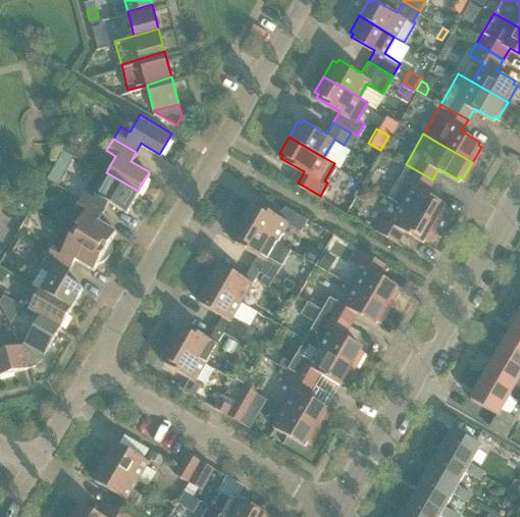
[(425,191),(432,179),(406,164),(398,176),(412,185),(402,202),(436,223),(446,207),(443,205),(445,202),(425,191)]
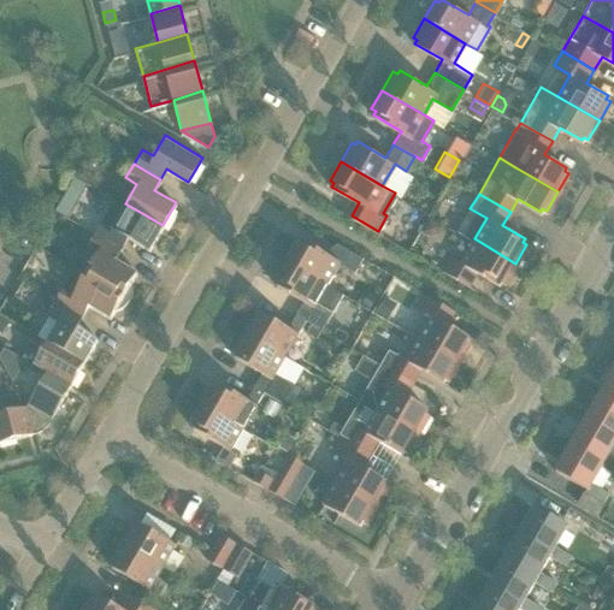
[(63,196),(55,208),(66,215),(74,202),(63,196)]
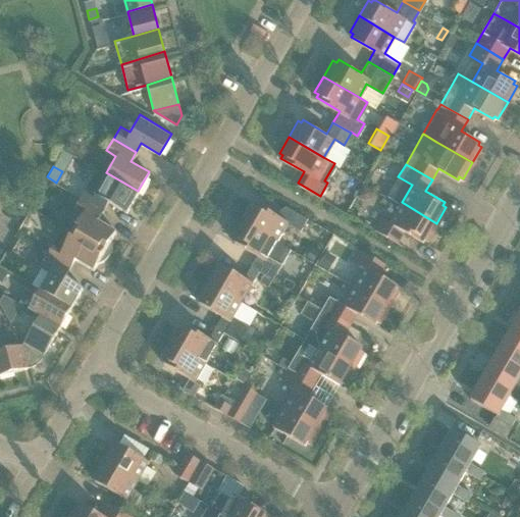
[(138,191),(106,172),(96,166),(87,184),(80,196),(102,209),(107,200),(126,211),(138,191)]
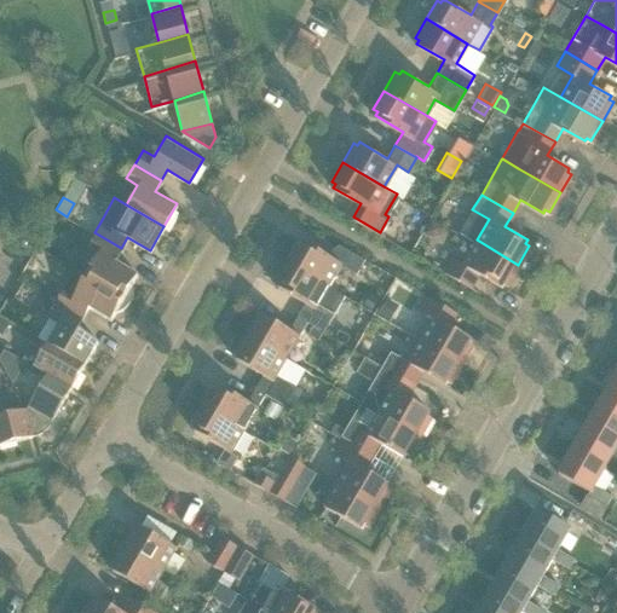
[(443,225),(431,218),(424,230),(430,233),(439,231),(443,225)]
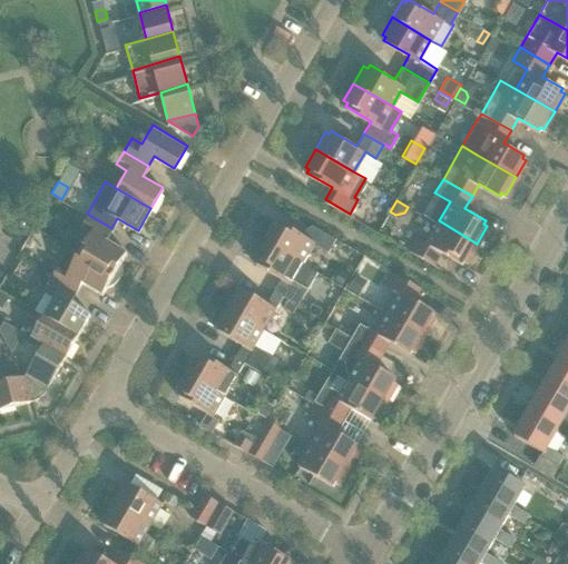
[(106,237),(111,228),(87,214),(75,235),(85,240),(79,250),(119,274),(120,271),(121,268),(123,265),(123,261),(121,258),(126,249),(106,237)]
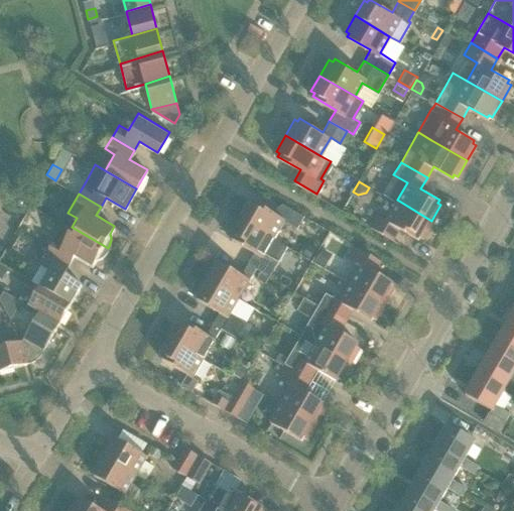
[(334,204),(341,208),(345,201),(338,197),(334,204)]
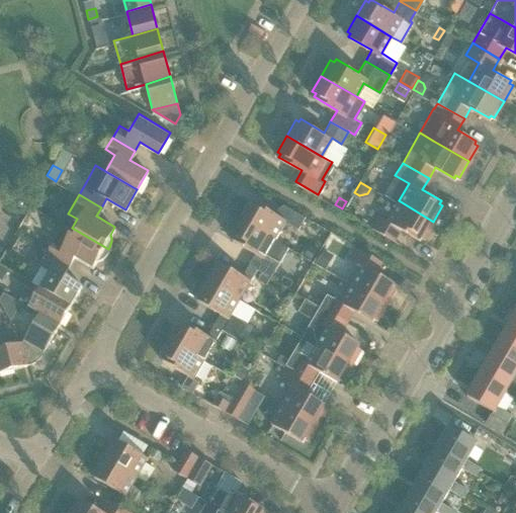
[(291,206),(283,202),(276,212),(254,199),(252,202),(248,200),(239,217),(274,237),(284,219),(298,227),(305,215),(291,206)]
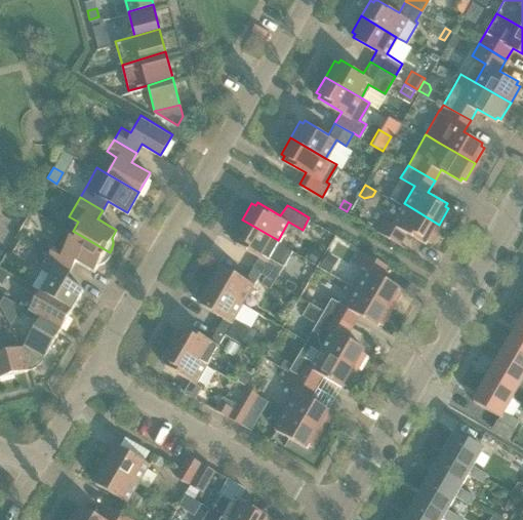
[(430,240),(439,225),(404,203),(393,222),(379,213),(372,226),(399,242),(406,231),(425,241),(427,238),(430,240)]
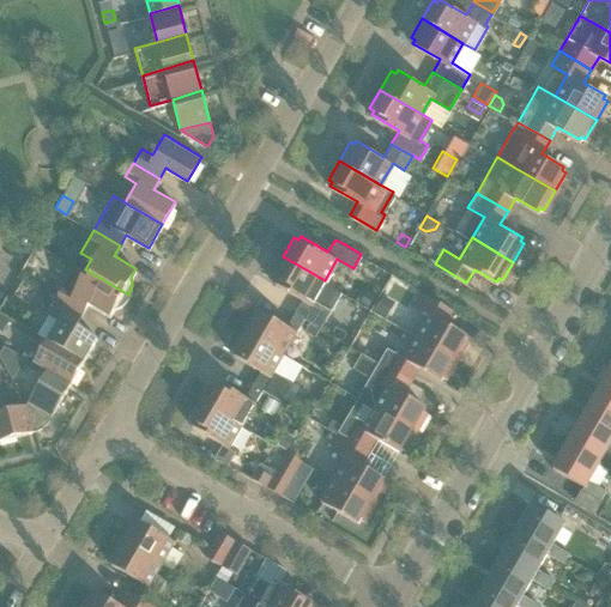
[(325,280),(283,256),(272,274),(277,277),(274,280),(302,297),(294,310),(303,316),(308,319),(320,325),(321,326),(331,308),(340,290),(325,280)]
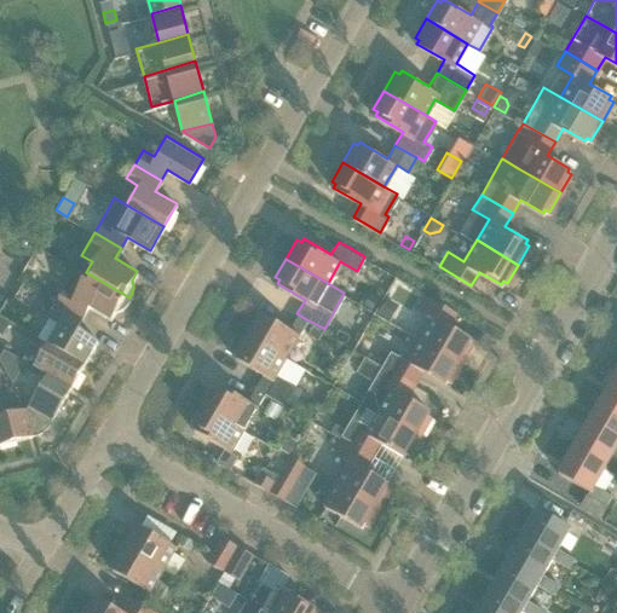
[(130,298),(86,272),(75,266),(55,300),(82,316),(88,305),(110,318),(115,308),(119,307),(122,306),(125,304),(127,301),(130,298)]
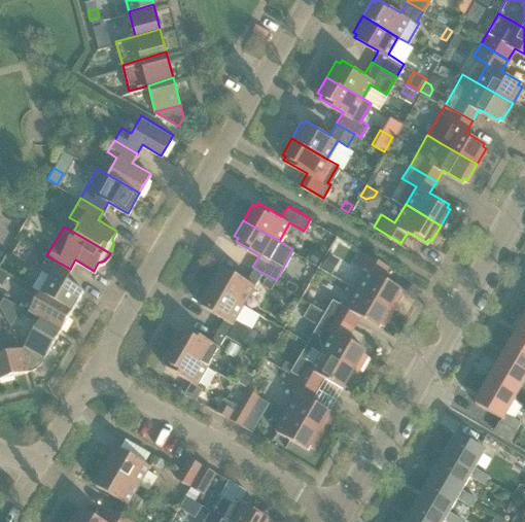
[(309,258),(316,263),(322,252),(315,248),(309,258)]
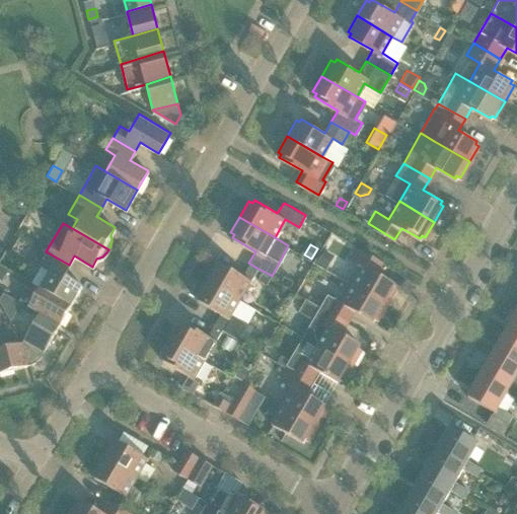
[(376,271),(382,260),(356,244),(349,257),(362,265),(352,282),(387,303),(396,287),(392,285),(394,282),(376,271)]
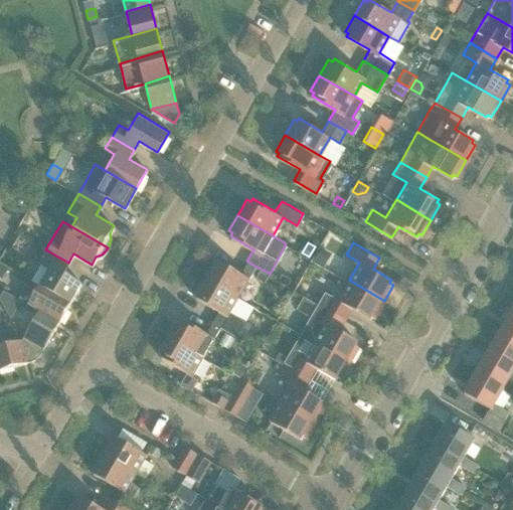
[(313,260),(323,265),(331,250),(321,245),(313,260)]
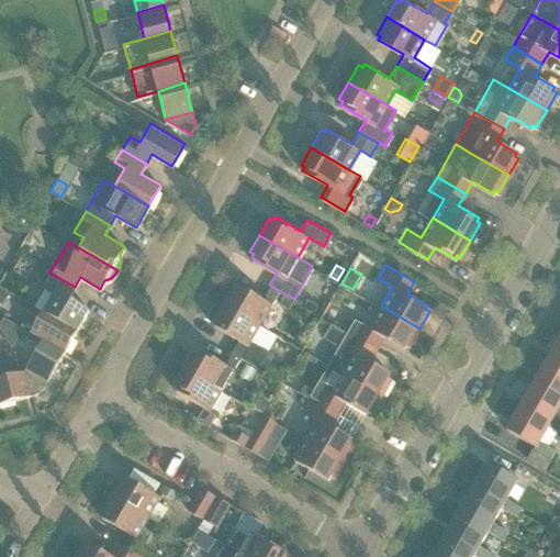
[(69,296),(75,287),(49,273),(43,285),(53,291),(42,309),(77,329),(89,308),(69,296)]
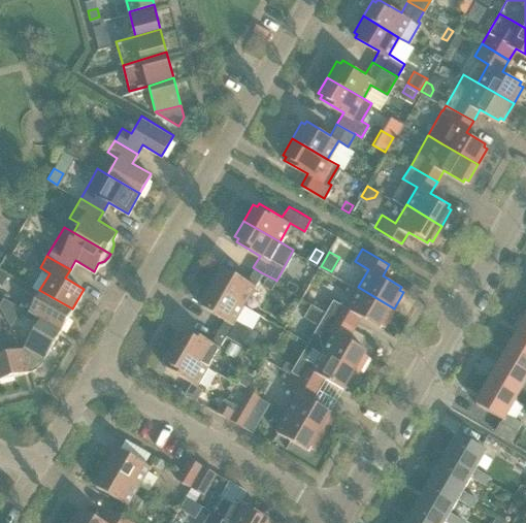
[(261,272),(253,267),(247,279),(223,264),(221,267),(218,265),(208,282),(243,302),(255,284),(261,272)]
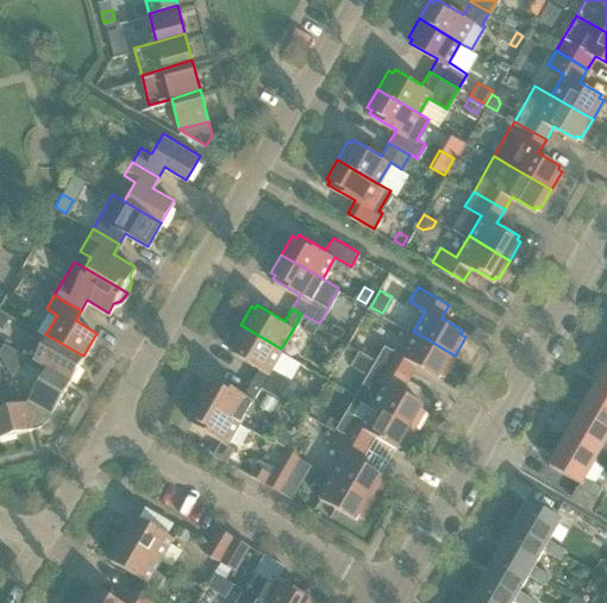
[(313,333),(318,322),(306,316),(301,326),(313,333)]
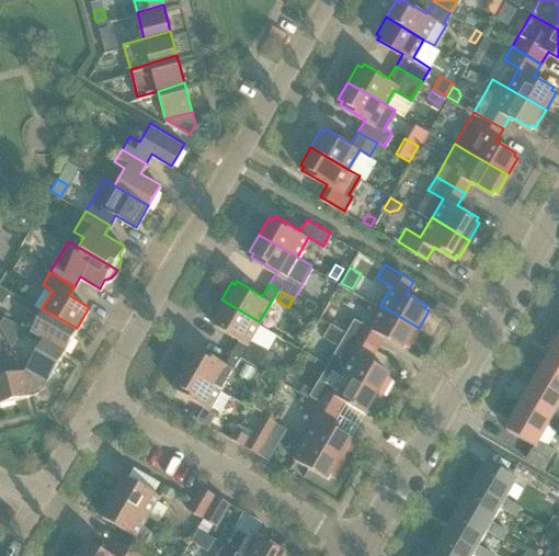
[(250,338),(259,321),(221,299),(212,317),(215,319),(214,322),(238,337),(230,349),(240,354),(239,354),(257,365),(266,347),(250,338)]
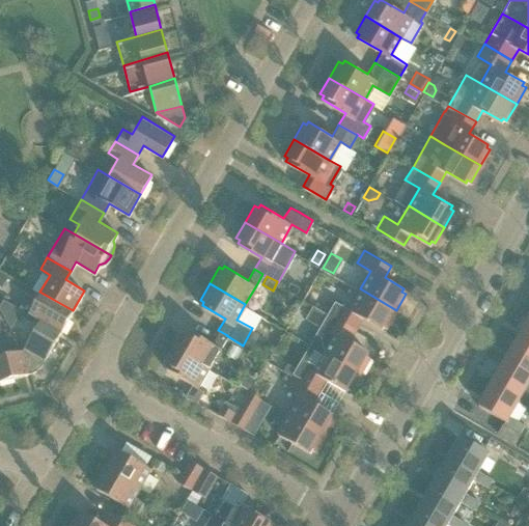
[(318,292),(311,287),(305,298),(312,302),(318,292)]
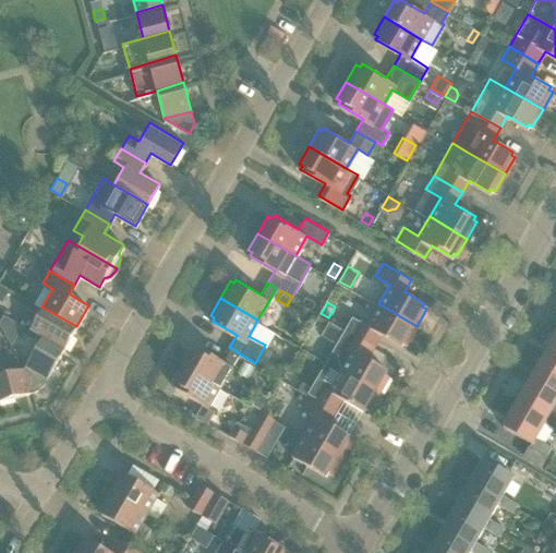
[(407,343),(417,326),(378,303),(367,323),(352,314),(345,327),(374,345),(381,333),(401,344),(402,340),(407,343)]
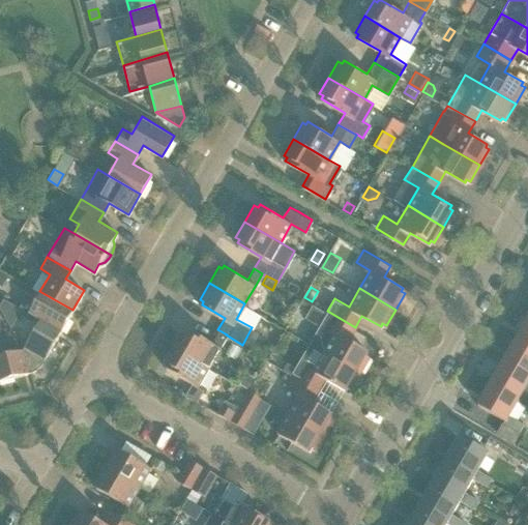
[(61,329),(72,310),(39,291),(33,302),(23,296),(18,305),(19,305),(30,313),(39,318),(40,317),(61,329)]
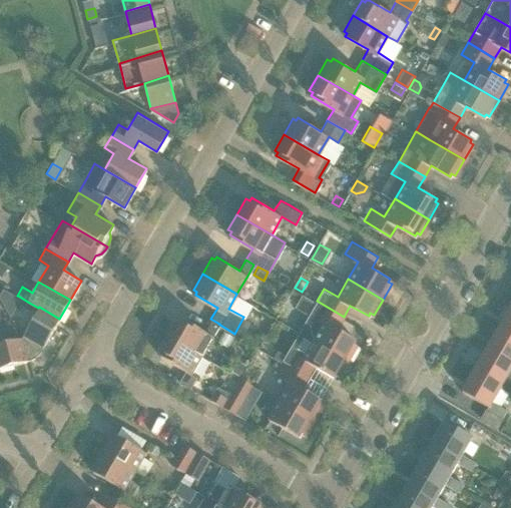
[(0,297),(9,313),(18,296),(17,296),(2,287),(0,290),(0,297)]
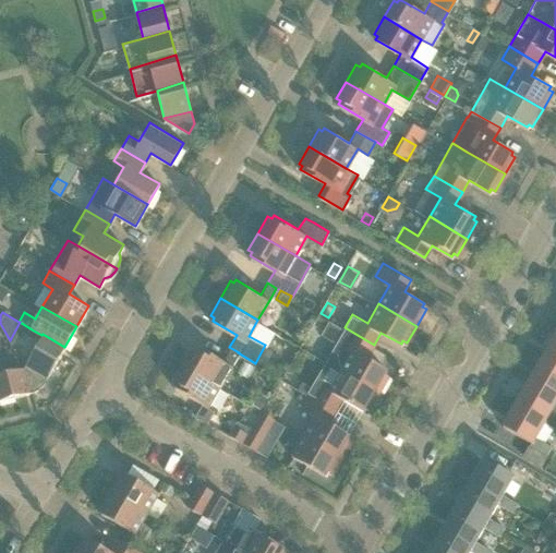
[(329,319),(321,333),(337,341),(337,340),(345,327),(329,319)]
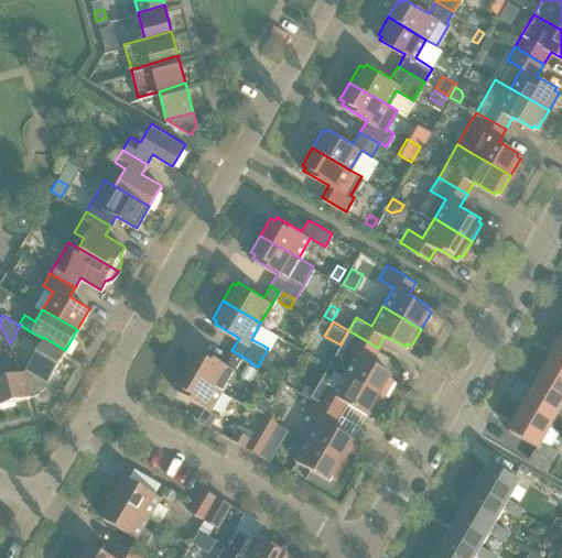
[(370,360),(378,348),(348,330),(341,343),(341,345),(330,363),(382,394),(392,376),(389,374),(391,371),(370,360)]
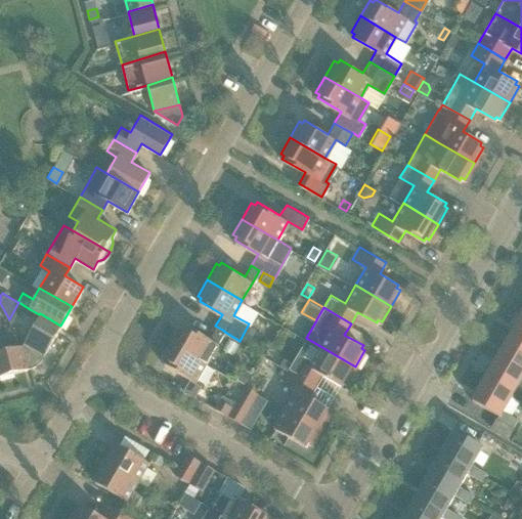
[(521,312),(509,335),(521,343),(521,312)]
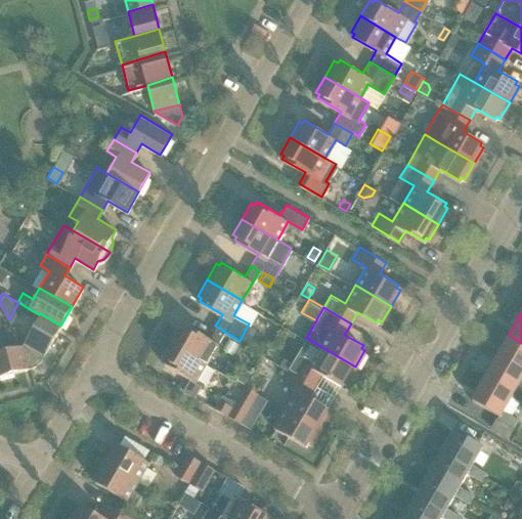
[(43,355),(60,326),(40,313),(39,314),(23,343),(29,366),(37,362),(43,355)]
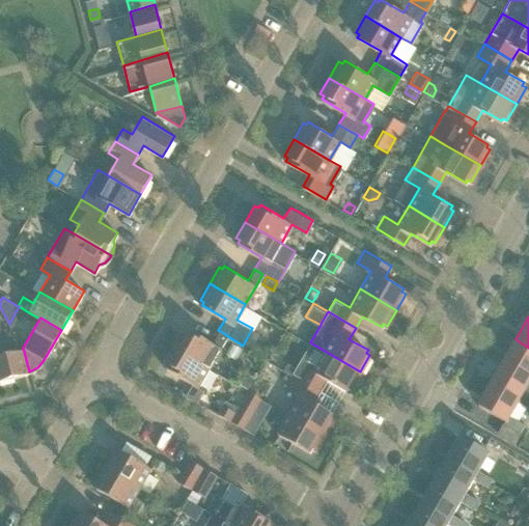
[(227,335),(218,330),(212,341),(189,328),(187,331),(183,329),(173,344),(210,366),(221,347),(220,347),(226,335),(227,335)]
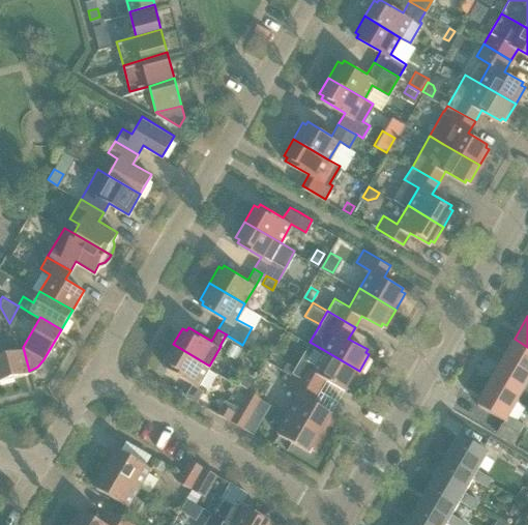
[(527,347),(515,339),(501,361),(527,377),(527,347)]
